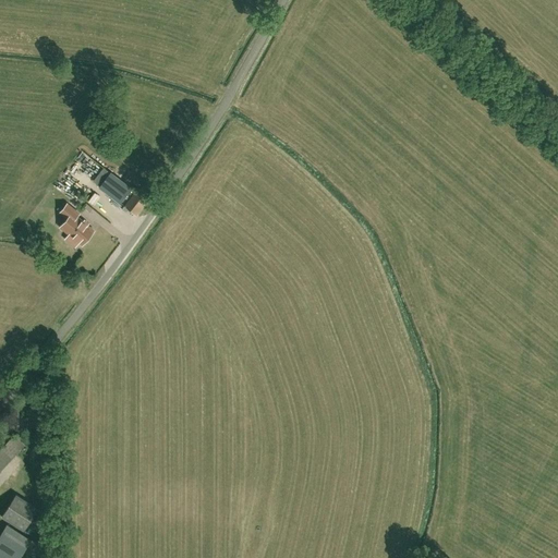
[(120,204),(131,189),(110,173),(99,189),(120,204)]
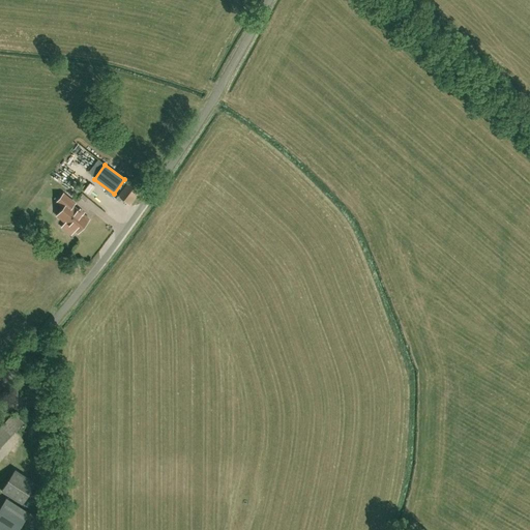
[(129,205),(142,188),(130,179),(118,196),(129,205)]
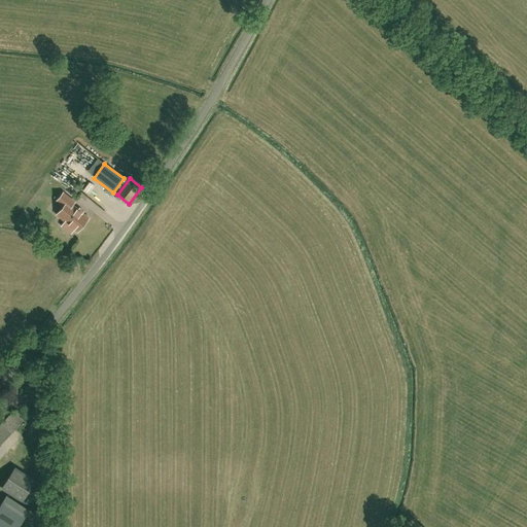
[(57,201),(63,206),(57,214),(65,221),(74,229),(77,232),(89,218),(82,213),(78,210),(72,205),(74,202),(63,192),(57,201)]
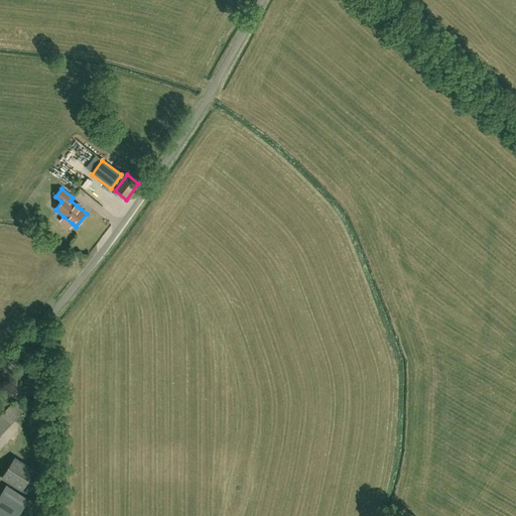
[(0,432),(24,408),(16,400),(0,416),(0,432)]
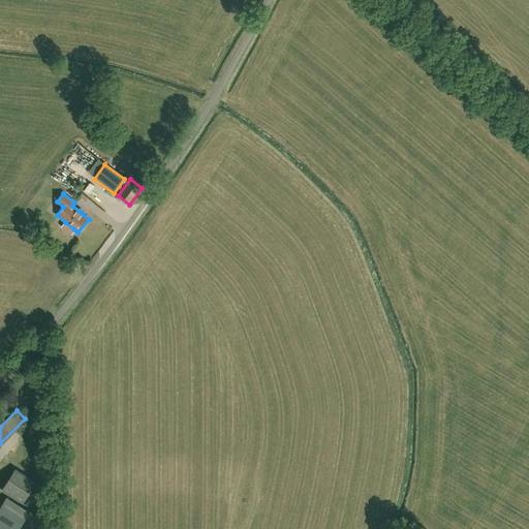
[(26,504),(39,484),(18,469),(4,490),(26,504)]
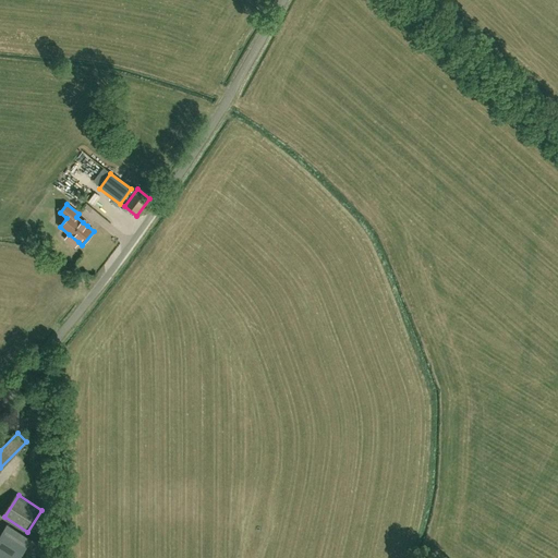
[(1,533),(0,531),(0,556),(2,557),(19,557),(31,540),(7,524),(1,533)]
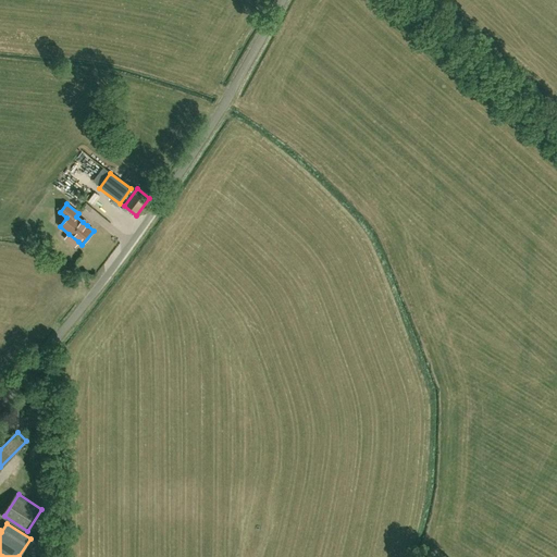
All buildings are outlined.
